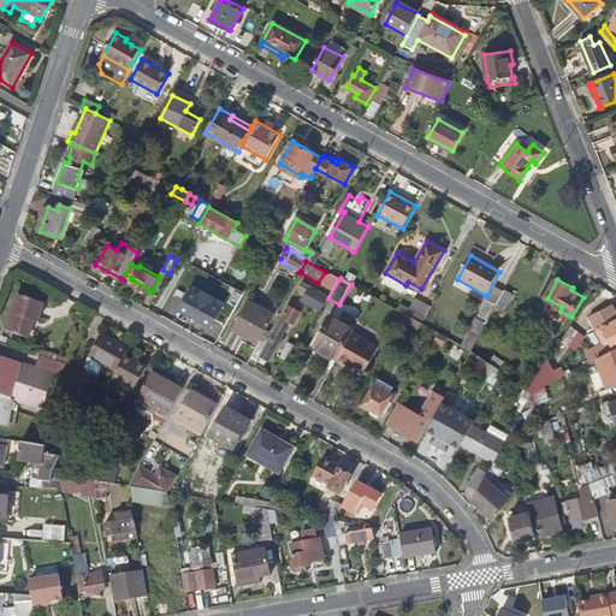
[(303,301),(321,312),(329,298),(311,288),(303,301)]
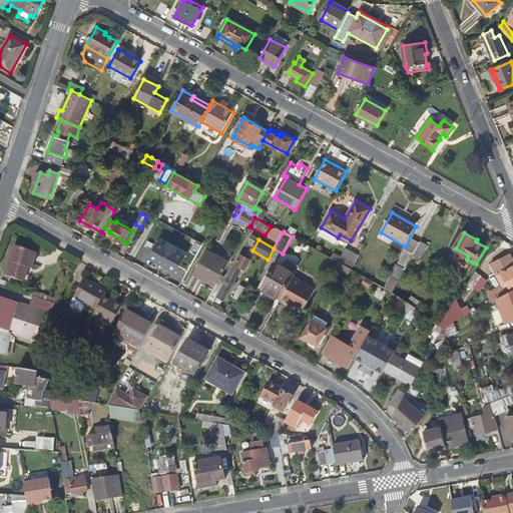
[(402,270),(405,270),(419,243),(413,240),(406,252),(402,251),(395,265),(397,266),(392,274),(397,278),(402,270)]
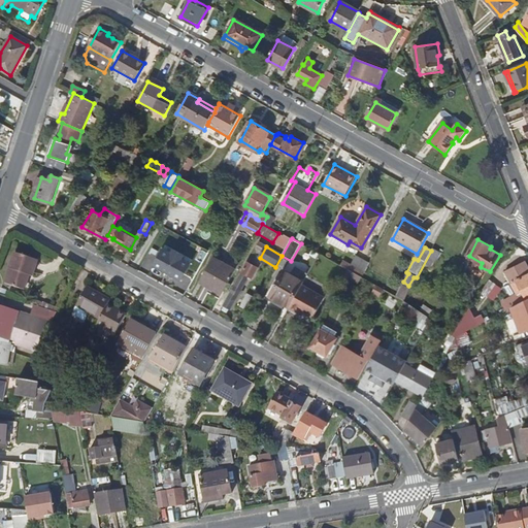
[(191,264),(164,249),(155,264),(182,279),(191,264)]
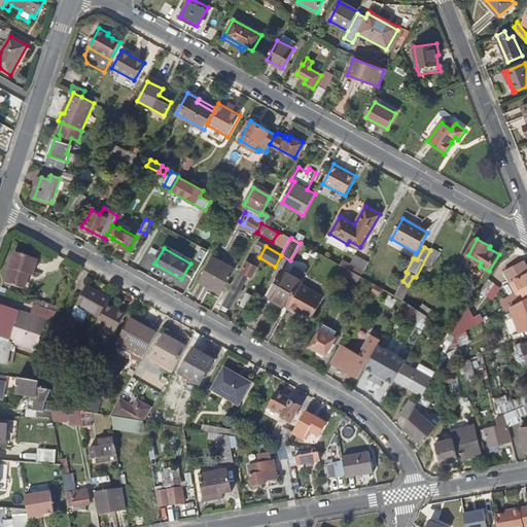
[(270,296),(288,307),(301,285),(315,259),(300,251),(294,259),(296,260),(289,273),(284,271),(270,296)]
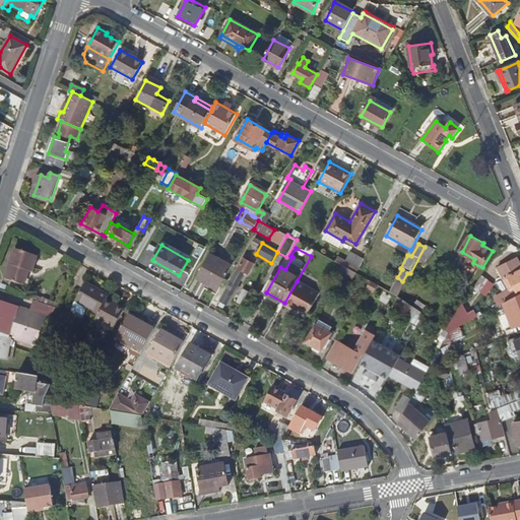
[(26,286),(37,256),(14,249),(4,279),(26,286)]
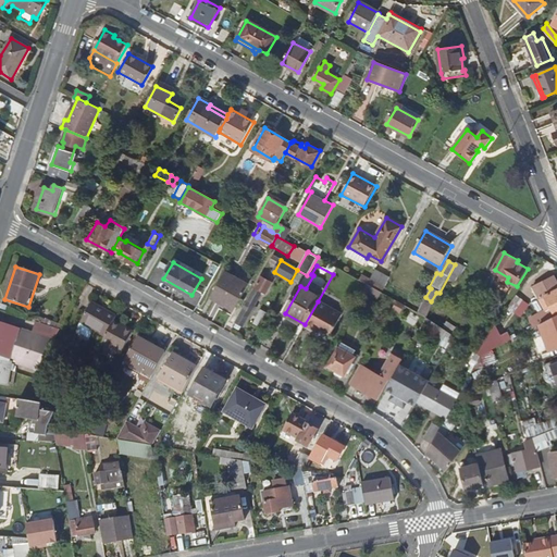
[(221,304),(235,311),(249,284),(226,271),(212,295),(222,301),(221,304)]
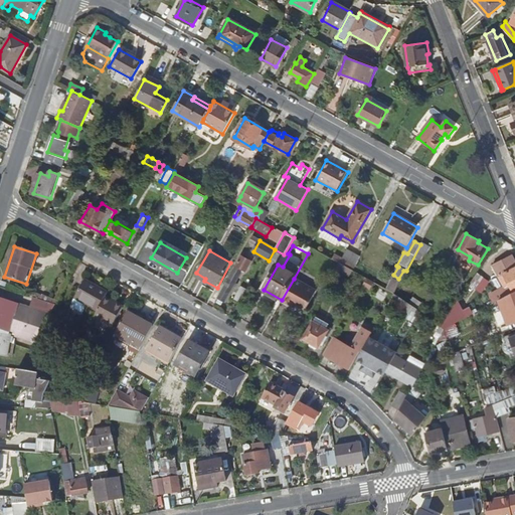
[(334,253),(331,259),(339,264),(352,271),(355,266),(334,253)]
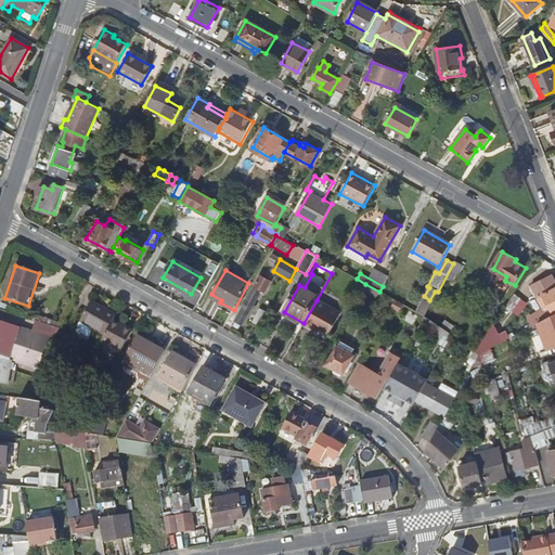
[(528,285),(536,298),(543,311),(549,308),(550,310),(552,314),(554,312),(554,287),(554,286),(554,285),(549,273),(528,285)]
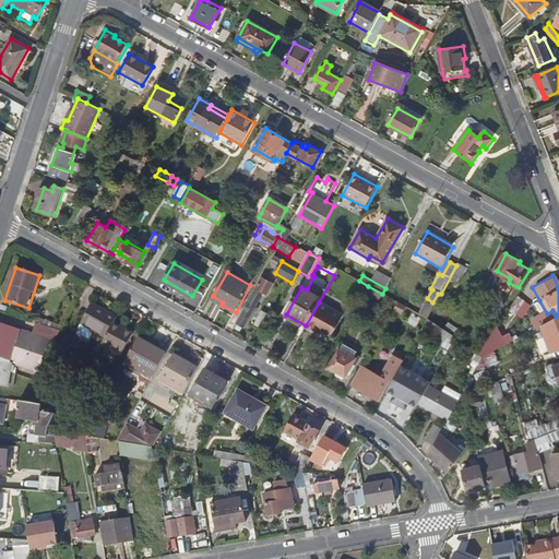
[(237,324),(245,328),(264,294),(266,295),(272,284),(262,280),(237,324)]
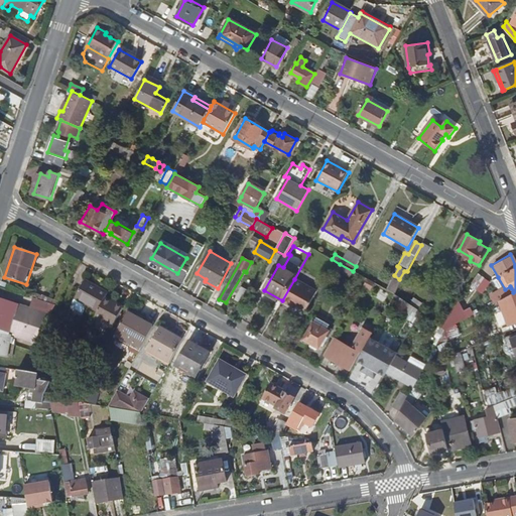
[(281,300),(290,305),(291,304),(297,307),(305,311),(315,291),(294,279),(282,300),(281,300)]
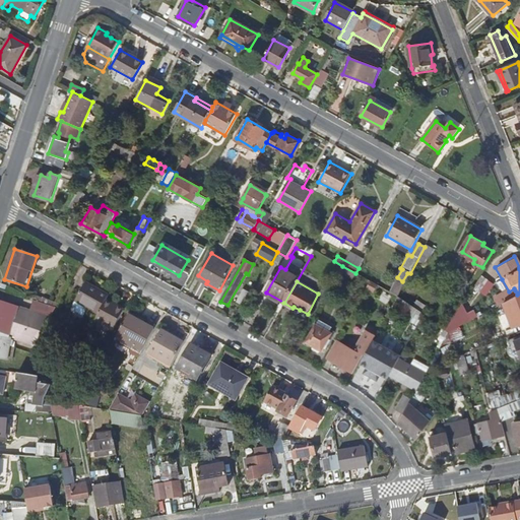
[(396,281),(390,293),(397,297),(403,285),(396,281)]
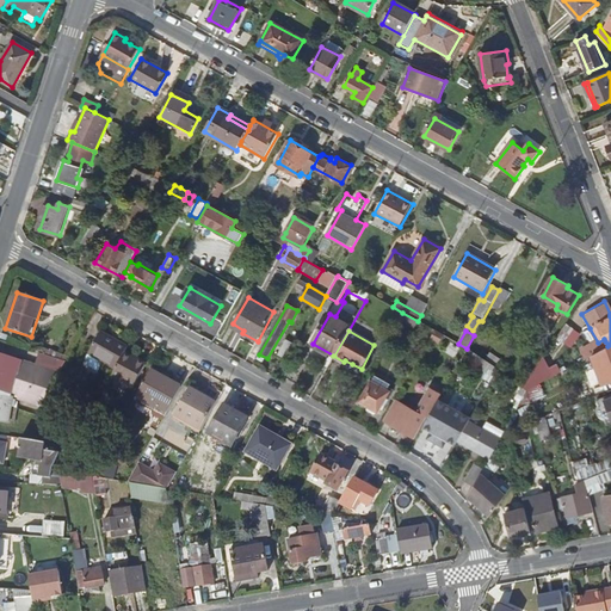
[(88,352),(116,369),(124,355),(125,351),(128,347),(102,332),(88,352)]
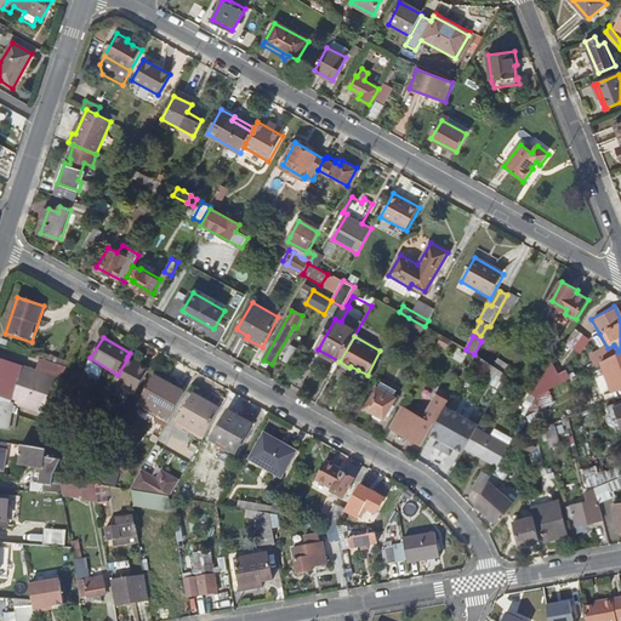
[(619,353),(617,352),(615,347),(598,357),(602,363),(619,353)]
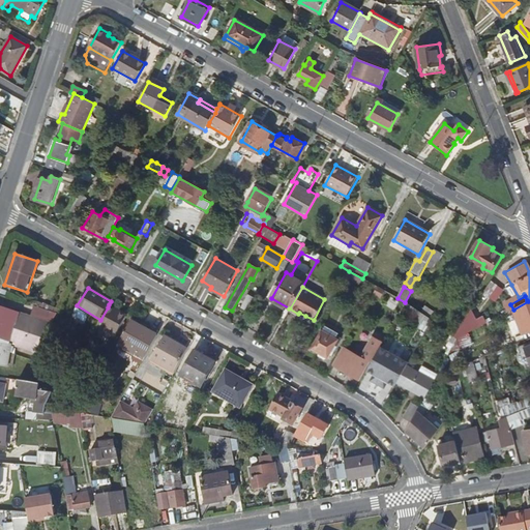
[(529,306),(528,301),(513,310),(517,316),(526,313),(529,322),(529,306)]
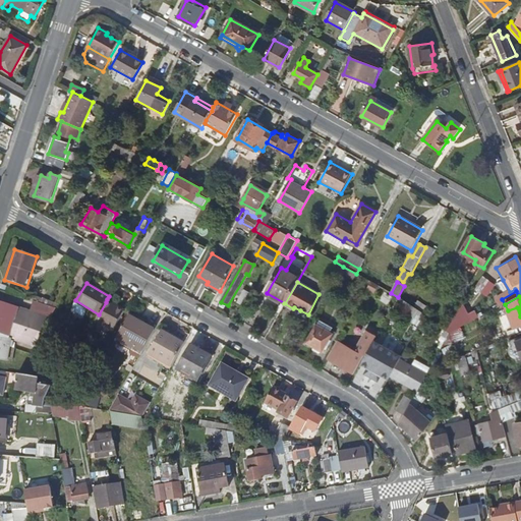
[(10,335),(37,343),(50,319),(0,302),(0,359),(6,360),(10,335)]
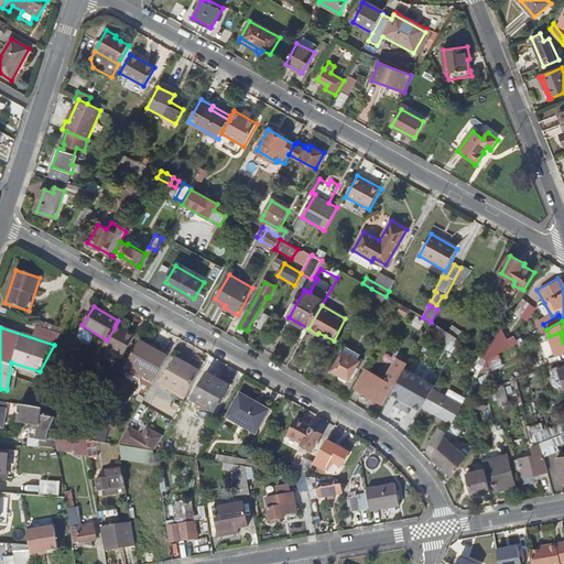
[(134,338),(115,327),(107,340),(102,348),(122,360),(134,338)]
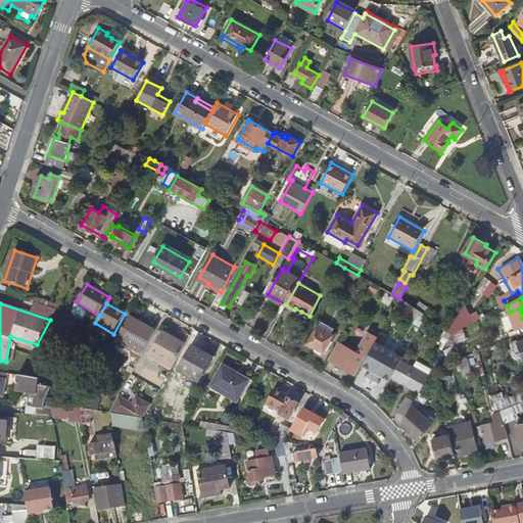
[(116,340),(141,354),(153,332),(129,318),(116,340)]
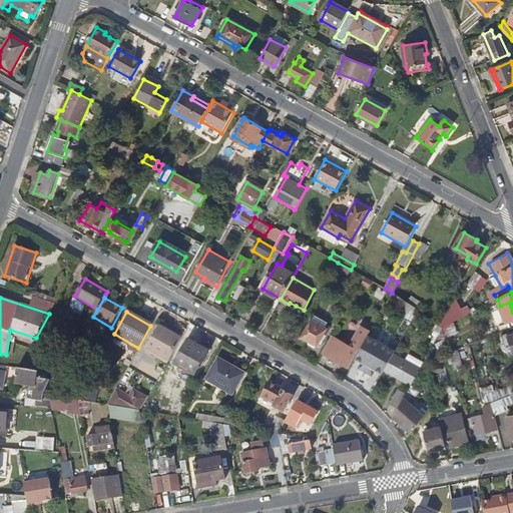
[(319,341),(325,329),(326,326),(313,319),(300,341),(315,349),(319,341)]
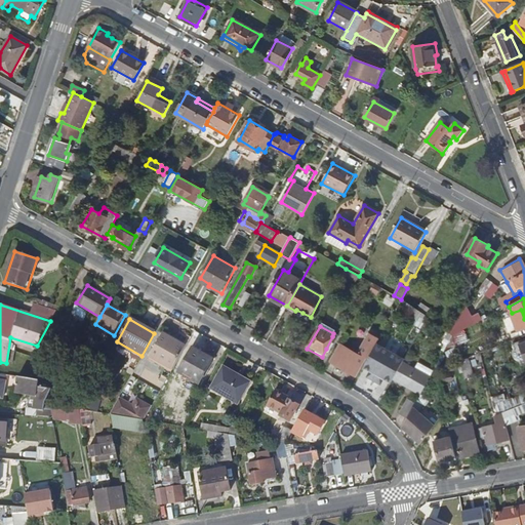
[(165,332),(163,335),(186,348),(187,346),(165,332)]
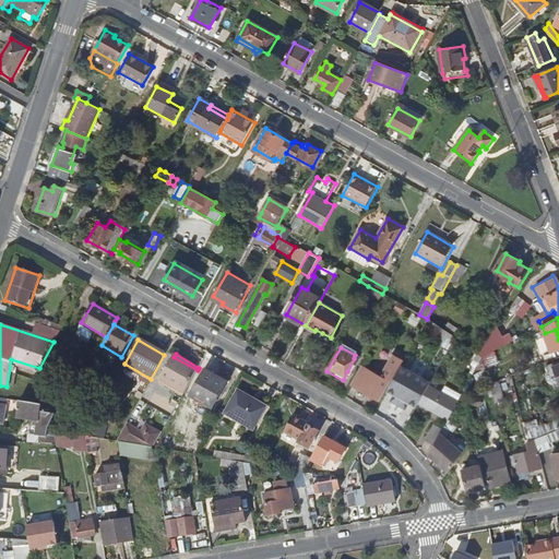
[(378,400),(389,381),(391,382),(401,365),(403,361),(393,355),(381,376),(361,365),(351,384),(378,400)]
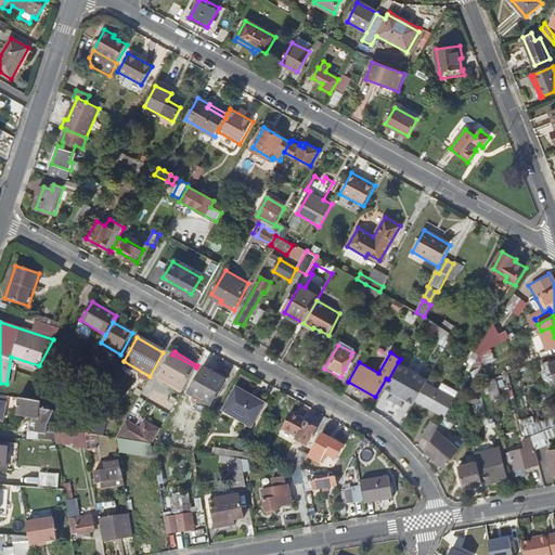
[(158,378),(182,392),(183,390),(196,368),(172,355),(158,378)]
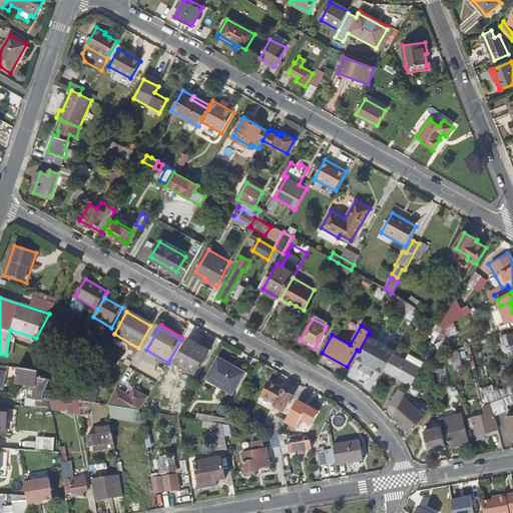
[(329,331),(325,329),(319,341),(322,342),(329,331)]
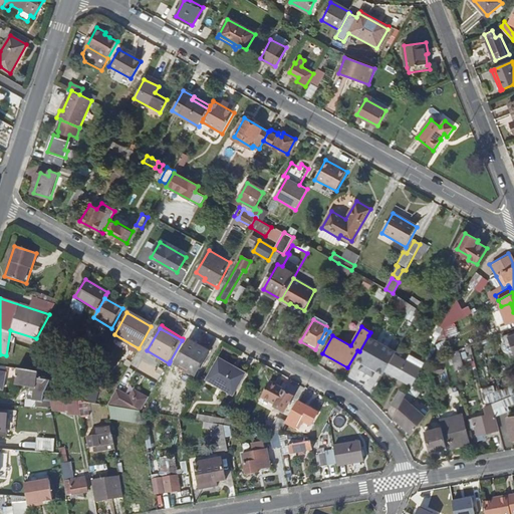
[(112,338),(137,352),(139,348),(114,334),(112,338)]
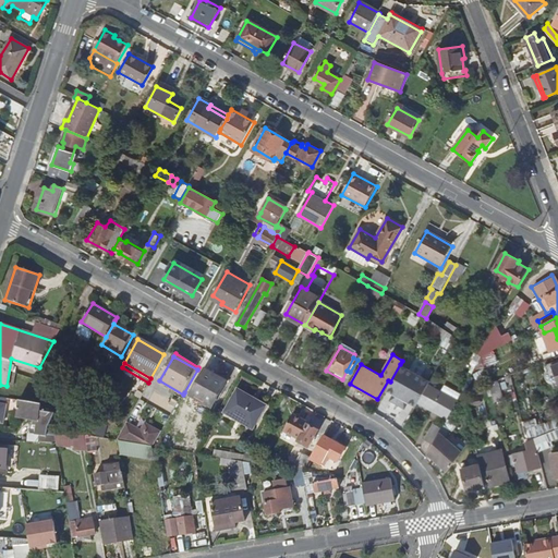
[(429,381),(400,364),(390,381),(386,389),(395,393),(408,401),(416,405),(417,403),(427,386),(429,381)]
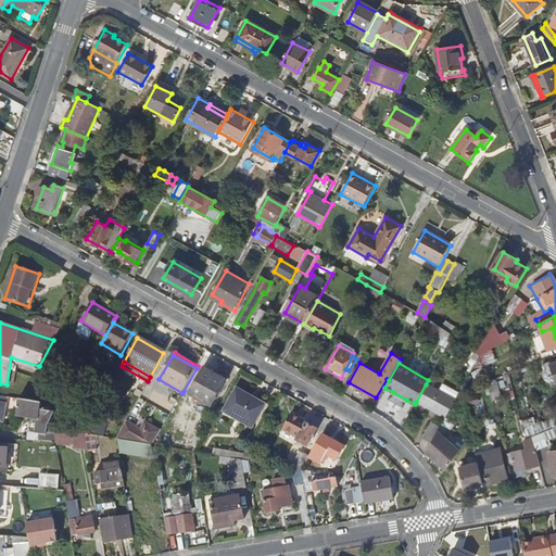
[(197,368),(184,391),(210,405),(226,377),(212,368),(211,370),(199,364),(198,366),(197,368)]
